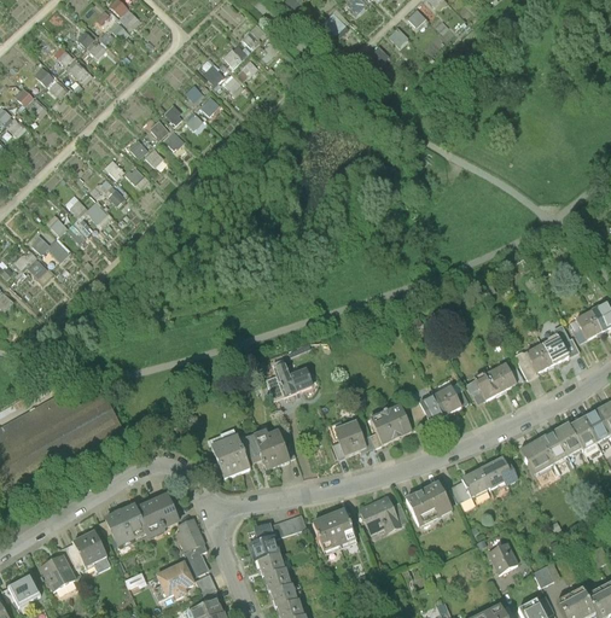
[(435,0),(418,0),(418,1),(430,15),(440,5),(435,0)]
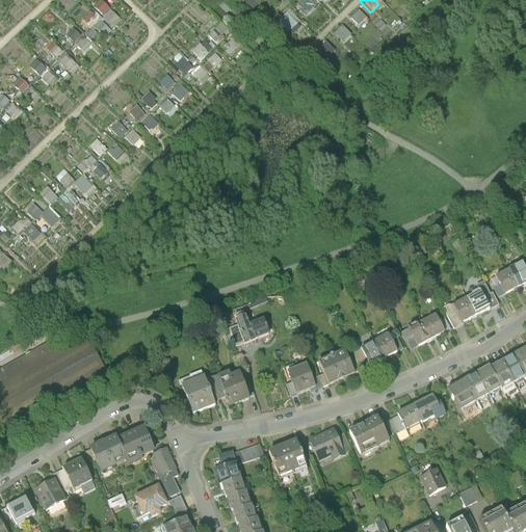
[(96,3),(88,11),(106,27),(113,19),(96,3)]
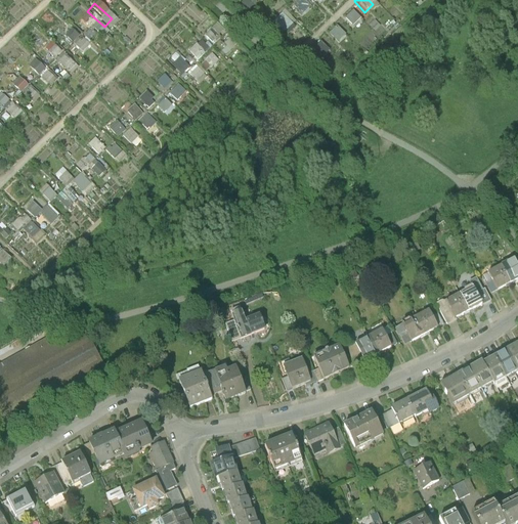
[(337,17),(345,25),(353,16),(346,8),(337,17)]
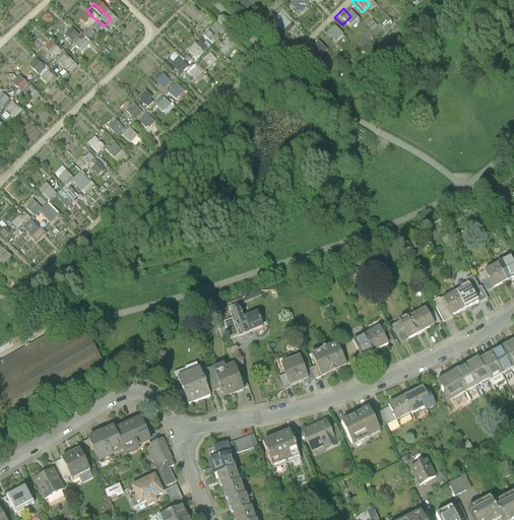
[(75,11),(73,21),(81,23),(82,12),(75,11)]
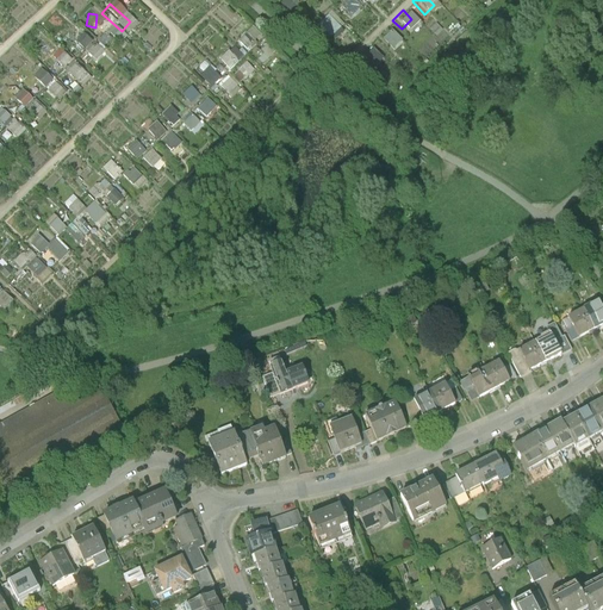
[(324,36),(333,26),(321,14),(311,24),(324,36)]
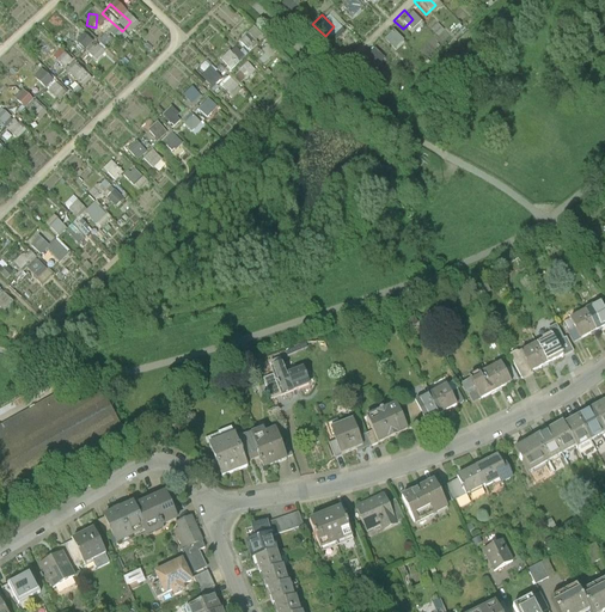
[(99,31),(110,43),(117,36),(107,24),(99,31)]
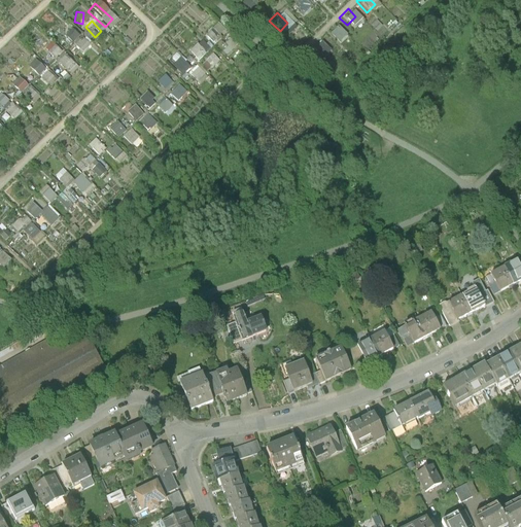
[(206,43),(217,31),(209,24),(198,36),(206,43)]
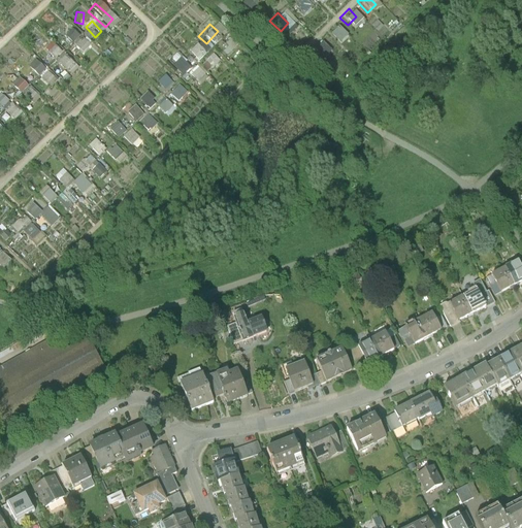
[(323,34),(334,44),(343,34),(331,24),(323,34)]
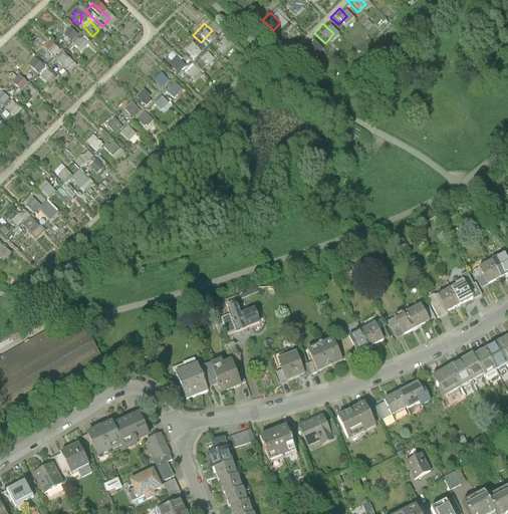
[(58,37),(63,42),(70,34),(65,29),(58,37)]
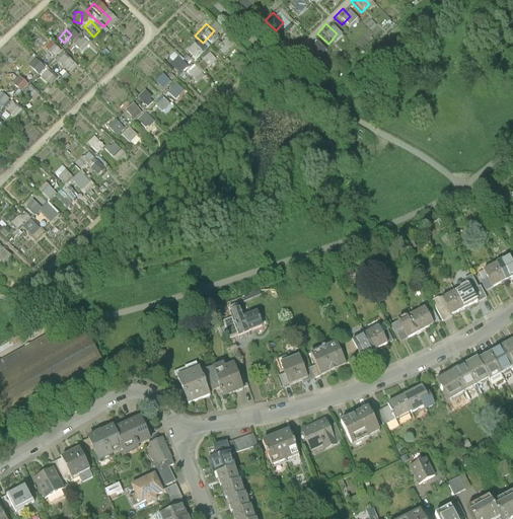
[(66,45),(74,51),(81,43),(72,36),(66,45)]
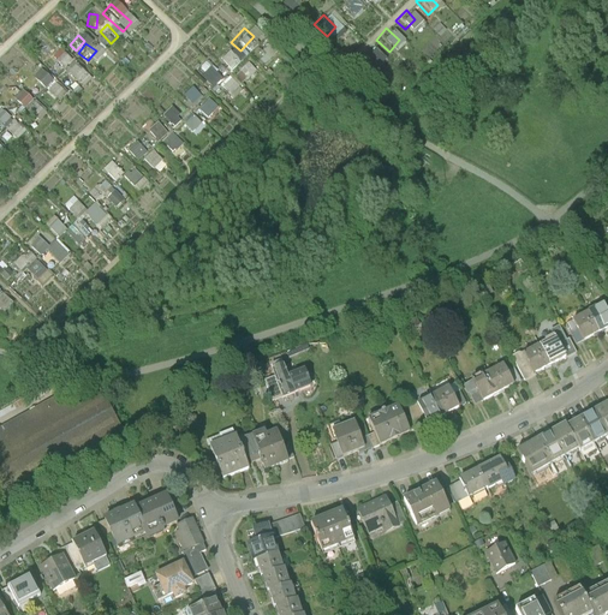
[(224,72),(238,58),(227,46),(212,60),(224,72)]
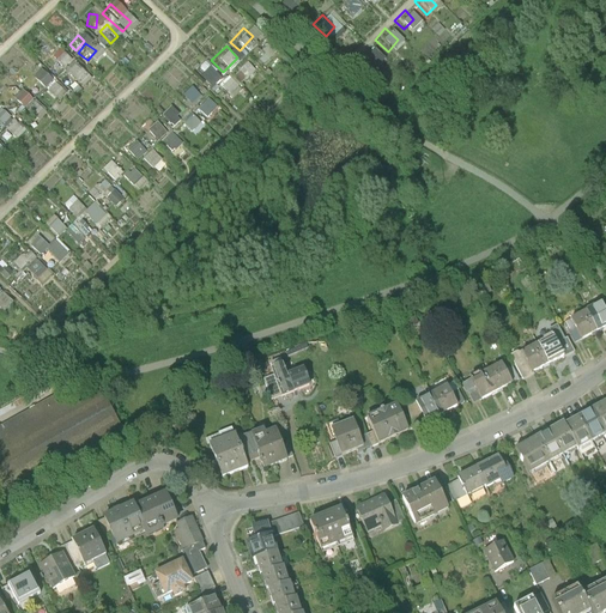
[(48,64),(58,67),(62,58),(53,53),(48,64)]
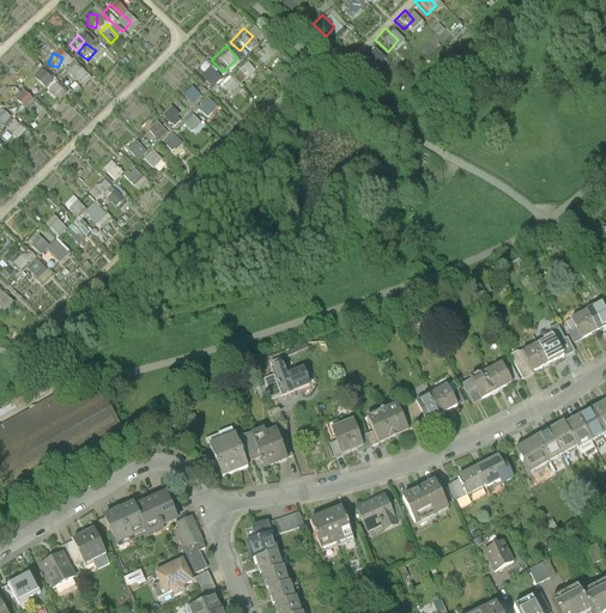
[(56,67),(60,71),(68,62),(65,59),(56,67)]
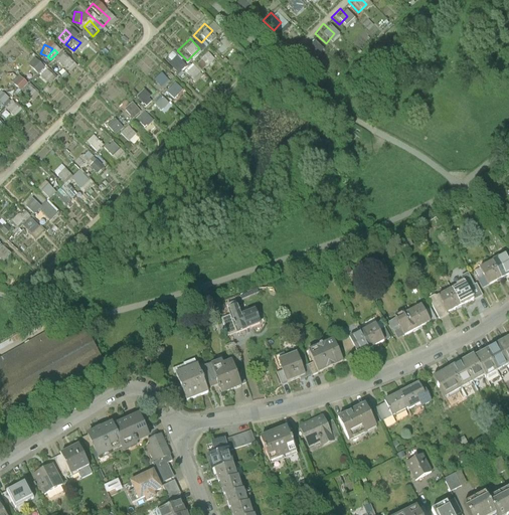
[(164,61),(161,64),(170,73),(179,65),(166,51),(160,57),(164,61)]
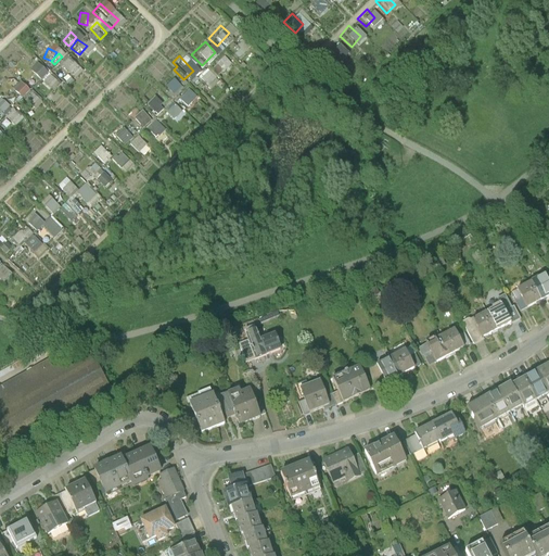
[(219,57),(204,66),(211,75),(225,65),(219,57)]
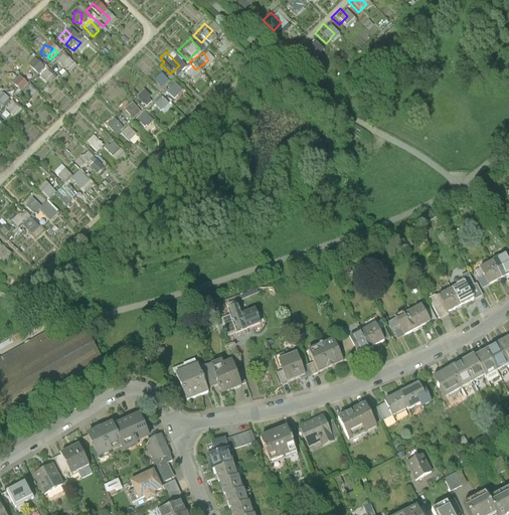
[(30,75),(37,65),(32,61),(25,70),(30,75)]
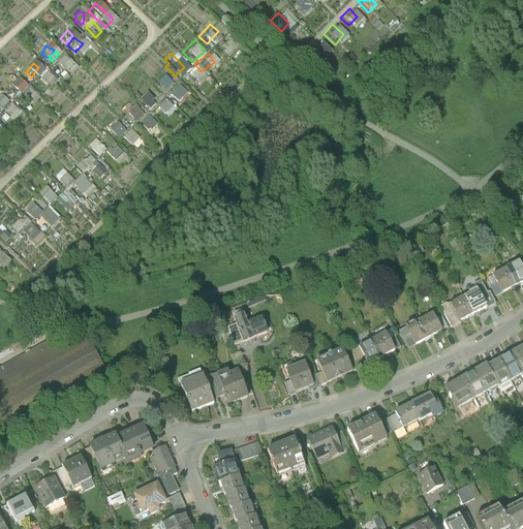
[(186,72),(190,80),(198,74),(194,67),(186,72)]
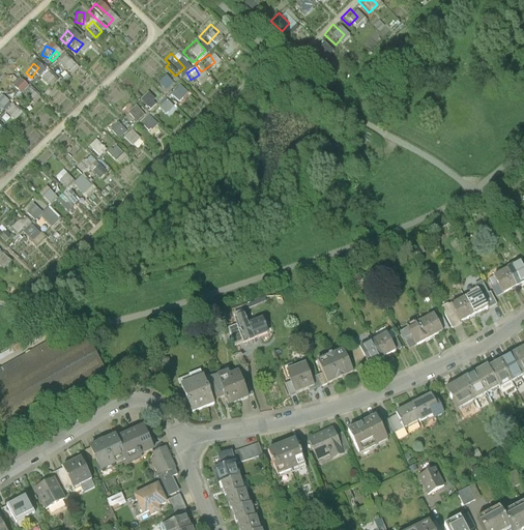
[(32,78),(38,82),(45,75),(38,70),(32,78)]
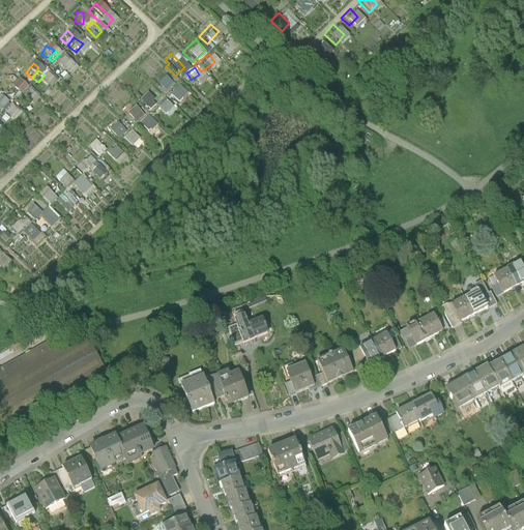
[(159,90),(166,84),(158,76),(151,82),(159,90)]
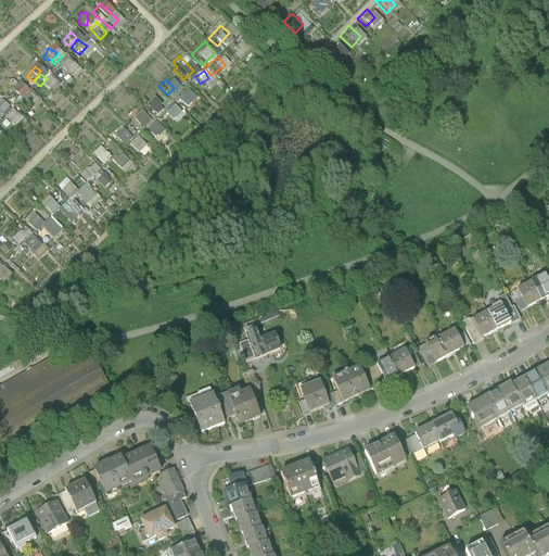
[(9,95),(14,99),(22,90),(17,86),(9,95)]
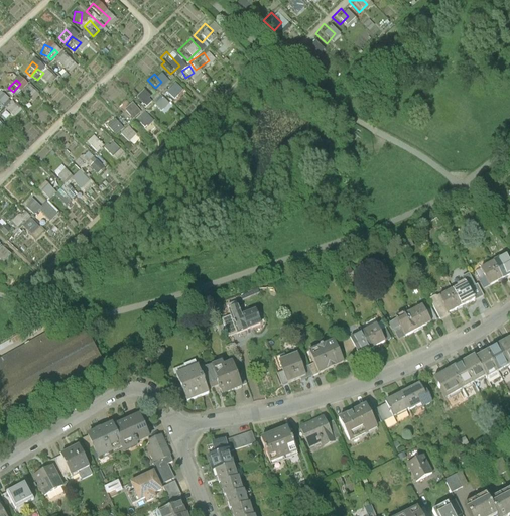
[(169,98),(177,90),(170,83),(161,91),(169,98)]
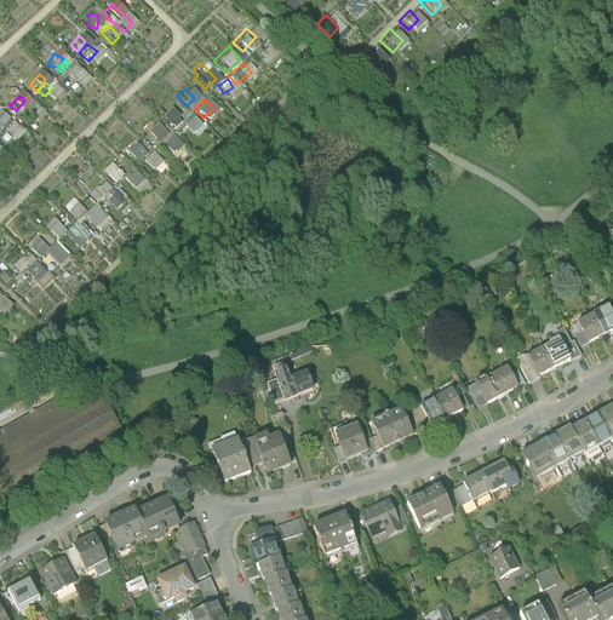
[(27,101),(17,109),(30,122),(39,114),(27,101)]
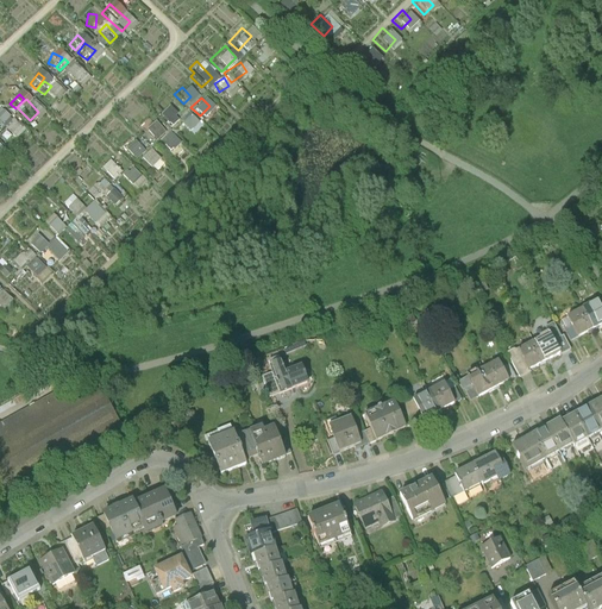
[(171,119),(161,107),(152,114),(164,126),(171,119)]
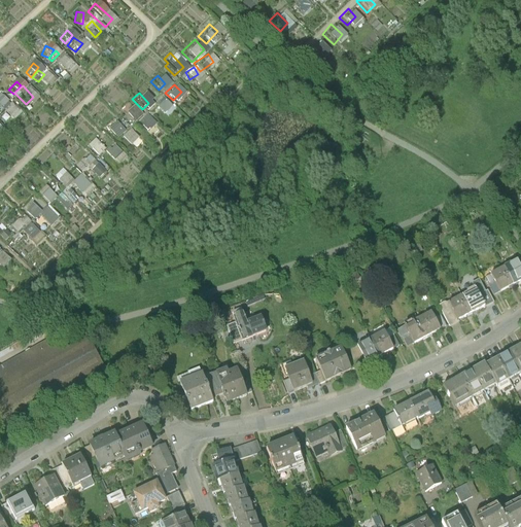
[(4,101),(0,103),(0,113),(4,119),(12,113),(4,101)]
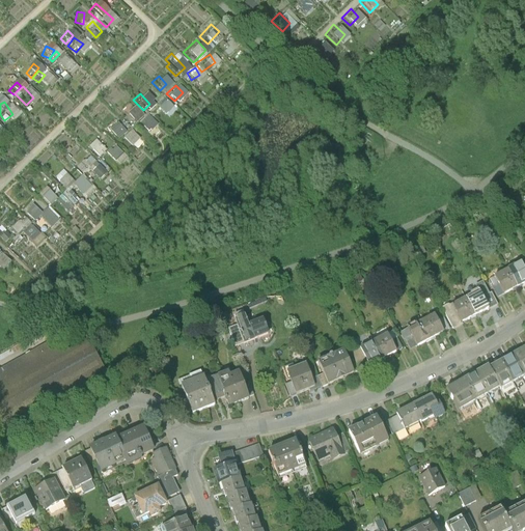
[(119,113),(130,123),(138,116),(128,105),(119,113)]
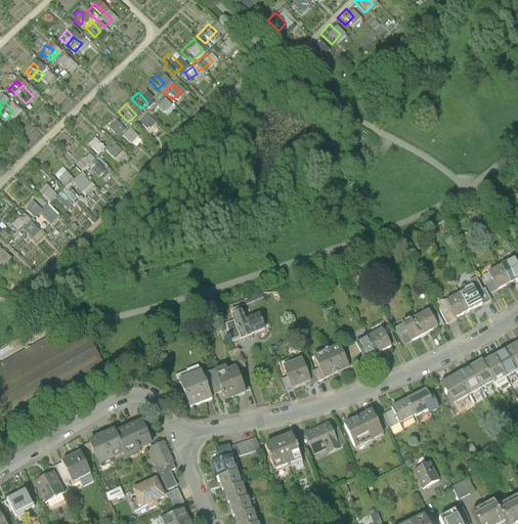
[(150,114),(141,113),(139,126),(153,127),(154,117),(156,117),(157,112),(150,111),(150,114)]
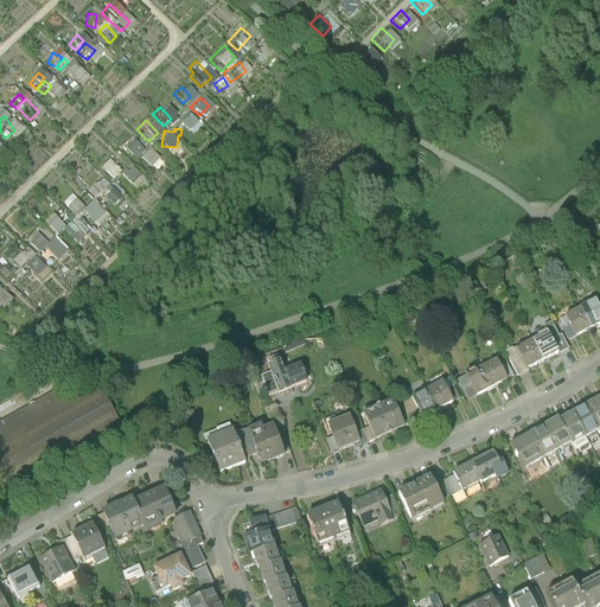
[(127,139),(116,148),(128,160),(138,152),(127,139)]
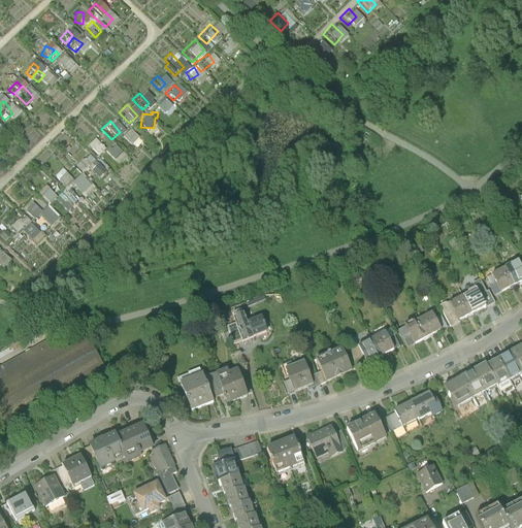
[(120,136),(130,147),(137,140),(126,130),(120,136)]
